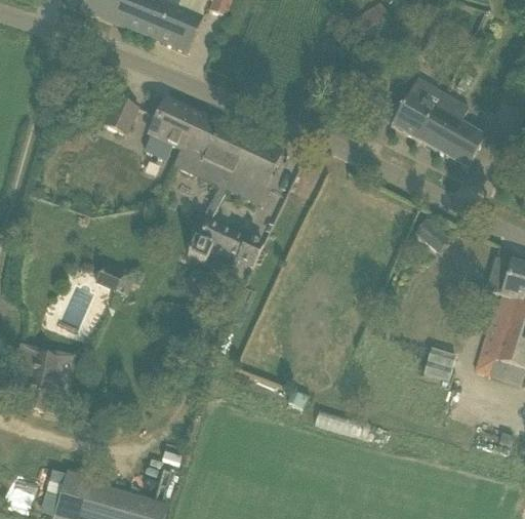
[(202,15),(200,15),(176,5),(178,0),(64,0),(64,1),(188,52),(202,15)]
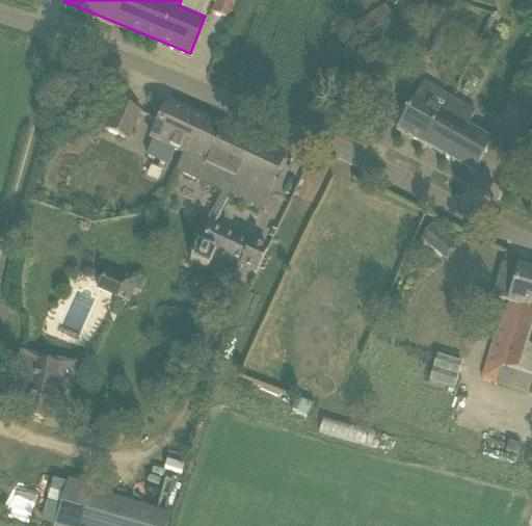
[(214,0),(211,8),(228,15),(233,0),(214,0)]
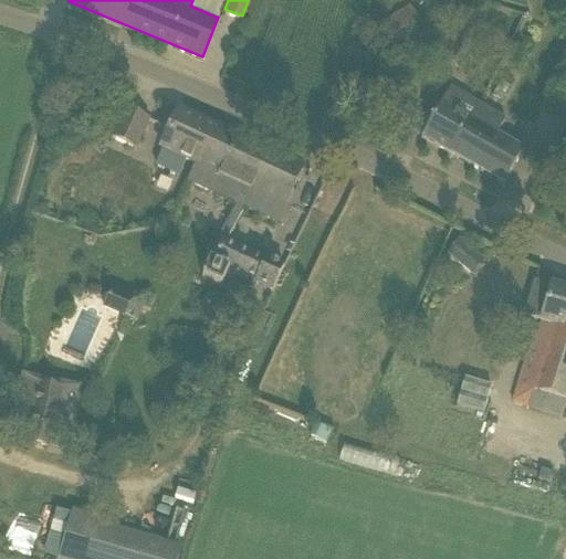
[(399,37),(422,20),(409,0),(386,17),(399,37)]
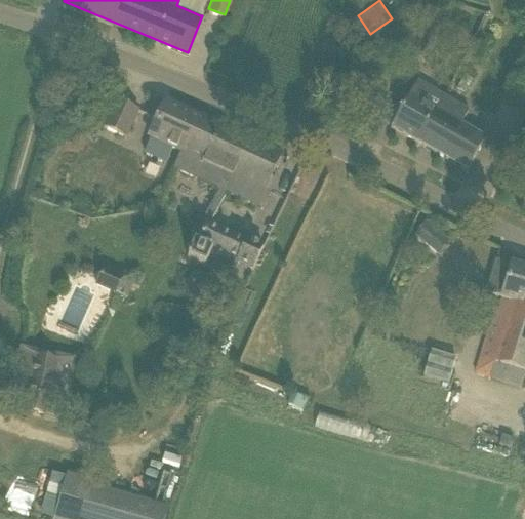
[(429,23),(411,51),(427,61),(443,31),(429,23)]
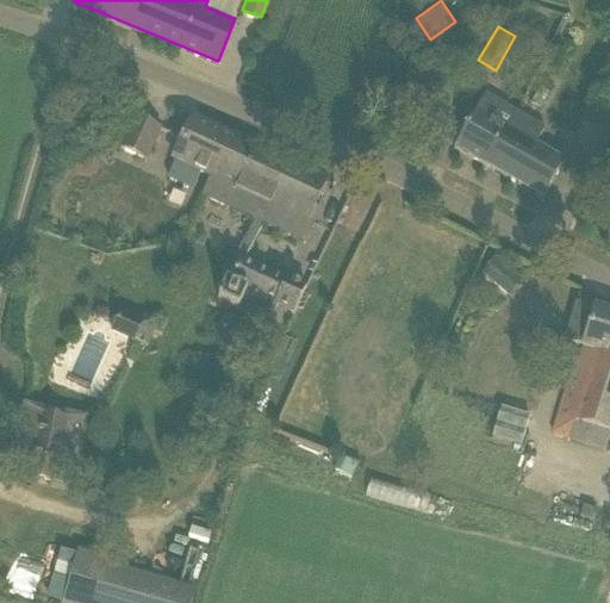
[(484,161),(511,112),(498,104),(500,99),(484,89),(453,143),(484,161)]
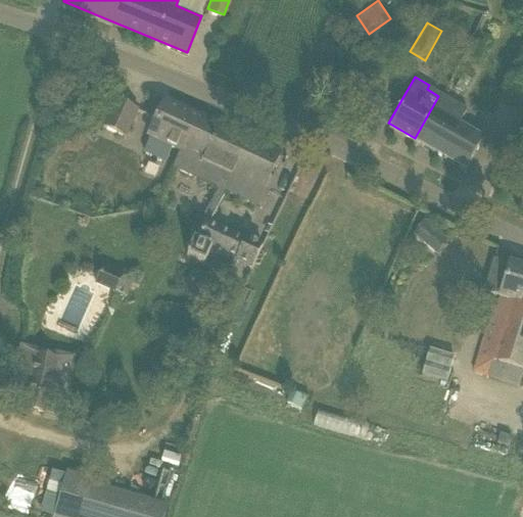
[(415,138),(465,167),(483,134),(458,120),(466,105),(440,91),(438,96),(415,138)]
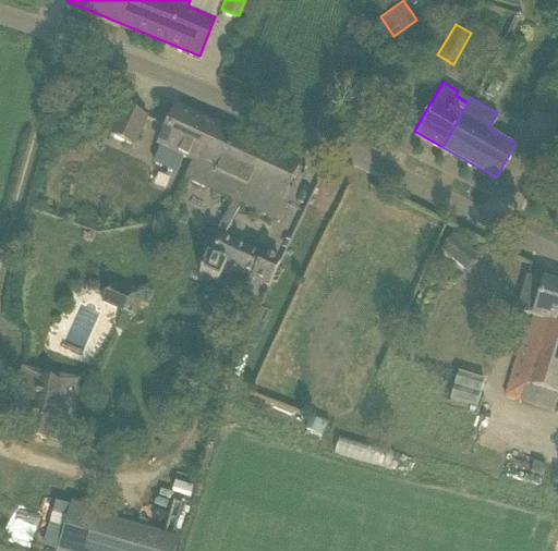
[(146,112),(123,101),(109,131),(133,142),(146,112)]
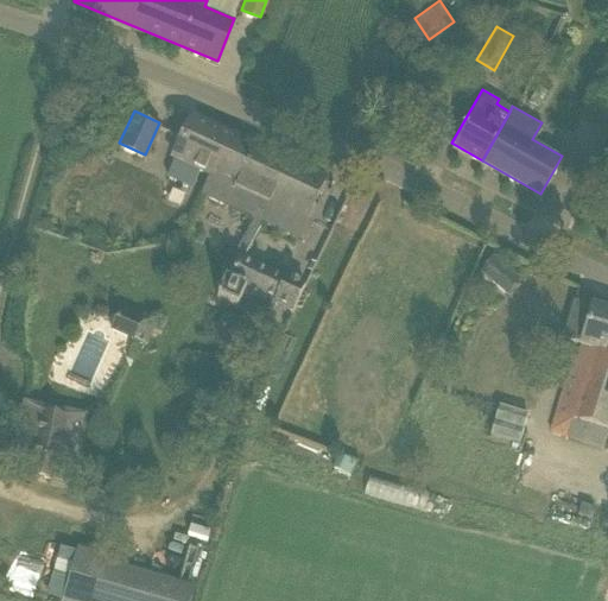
[(208,191),(235,133),(191,113),(172,153),(176,156),(169,172),(190,182),(197,165),(210,171),(201,189),(208,191)]
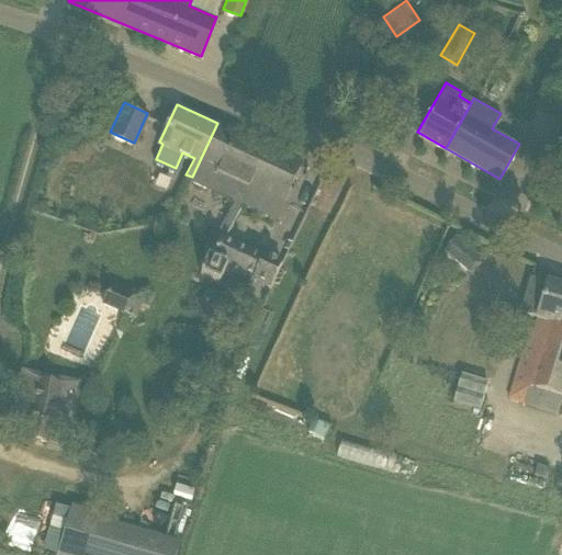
[(301,161),(217,123),(192,177),(244,202),(274,216),(276,215),(282,218),(296,187),(290,184),(301,161)]
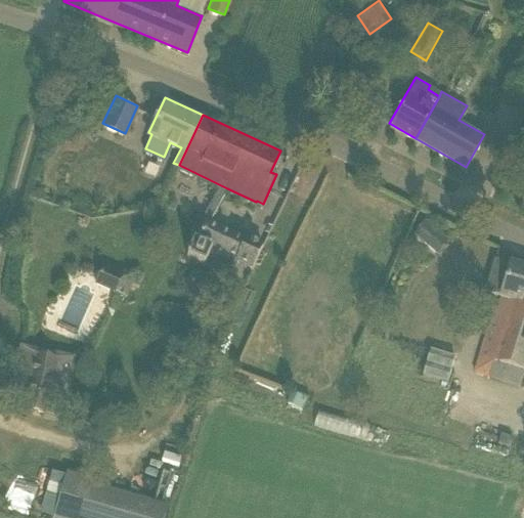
[(496,148),(507,153),(512,155),(521,132),(507,126),(496,148)]
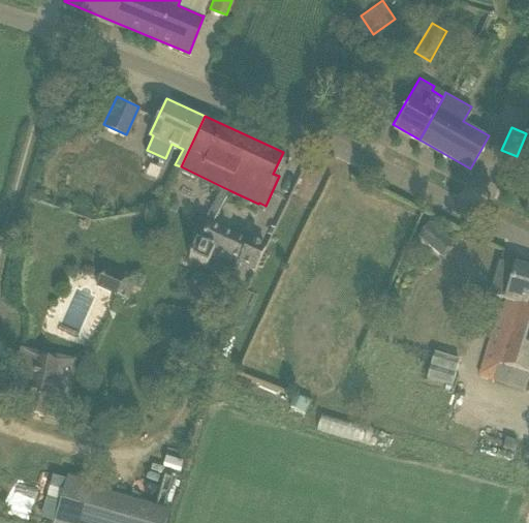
[(416,234),(441,252),(454,236),(429,217),(416,234)]
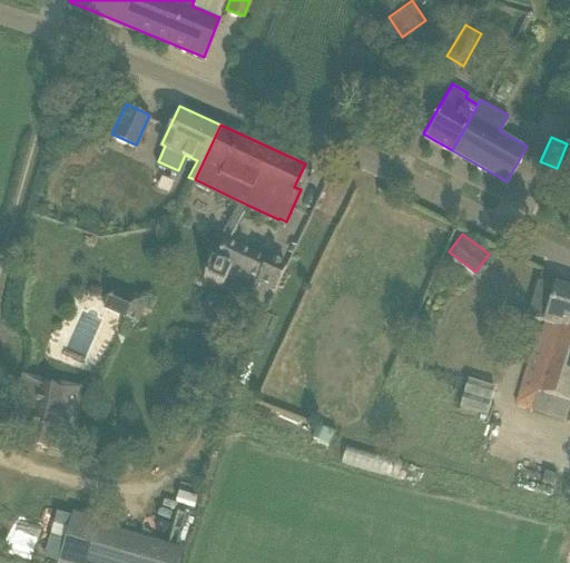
[(285,263),(267,255),(224,236),(213,259),(210,258),(203,275),(223,284),(229,269),(256,282),(256,280),(273,288),(285,263)]
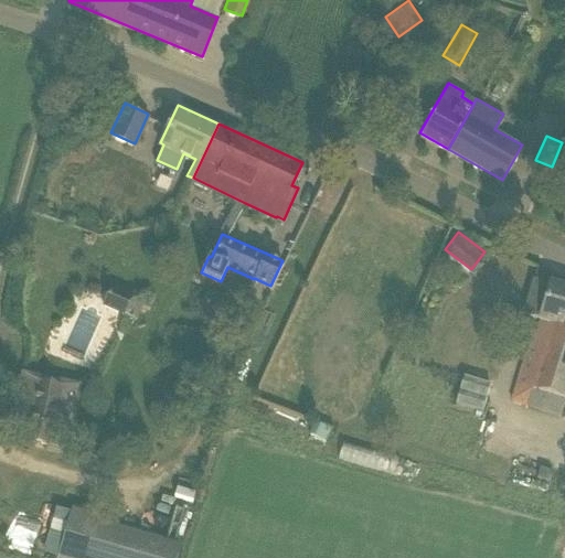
[(564,396),(564,283),(550,279),(550,280),(533,276),(523,310),(540,314),(539,315),(540,315),(536,326),(532,325),(511,395),(561,410),(564,396)]
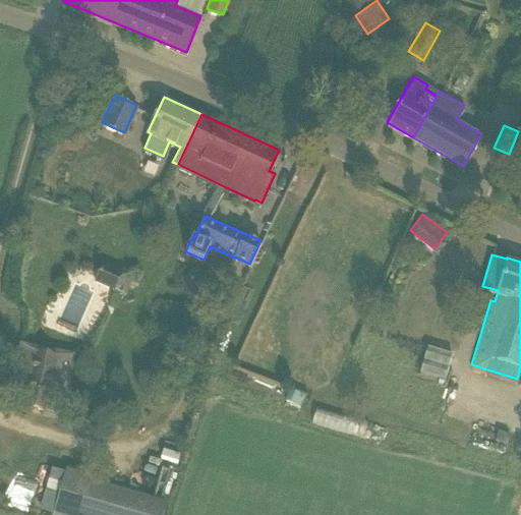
[(95,278),(114,286),(122,267),(103,259),(95,278)]
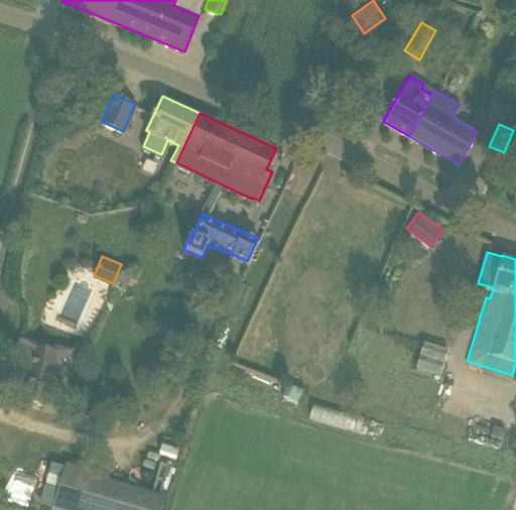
[(179,277),(194,283),(202,264),(187,258),(179,277)]
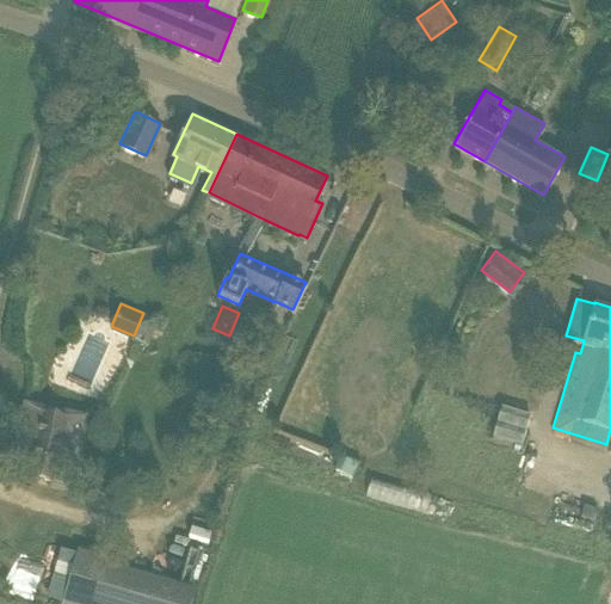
[(492,432),(523,438),(530,408),(499,402),(492,432)]
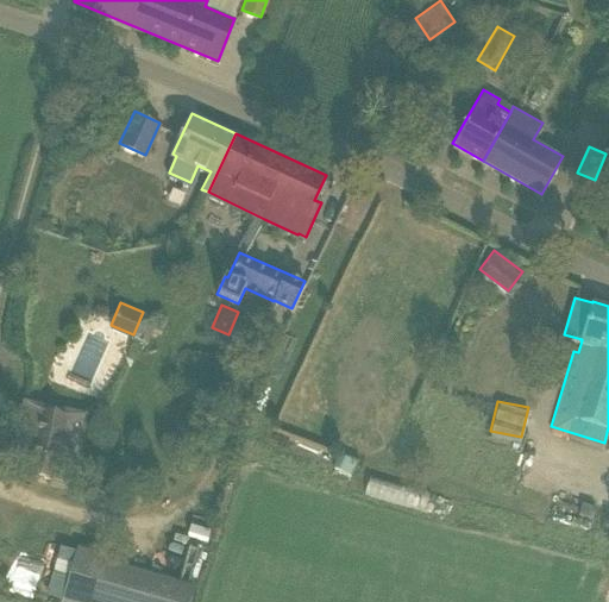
[(51,476),(64,413),(43,408),(30,471),(51,476)]
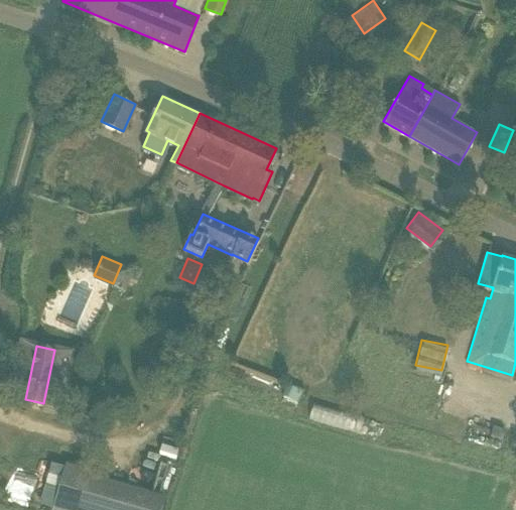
[(78,509),(160,509),(165,496),(89,473),(78,509)]
